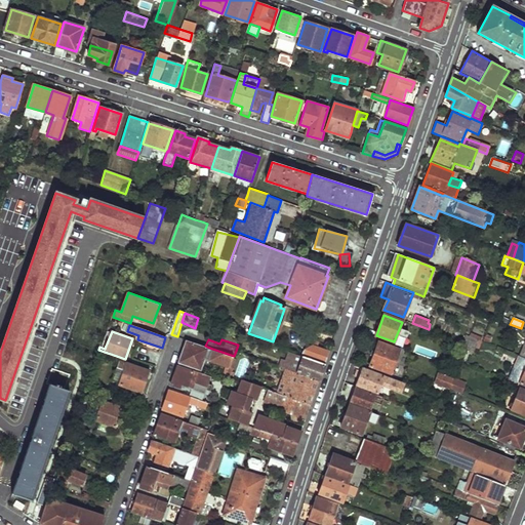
[(306,350),(304,356),(325,364),(327,356),(329,351),(318,347),(320,341),(314,339),(312,345),(311,347),(306,350)]
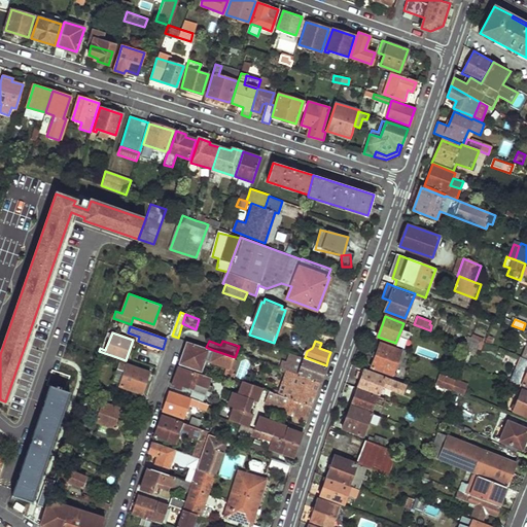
[(186,342),(179,363),(201,371),(204,359),(208,349),(186,342)]
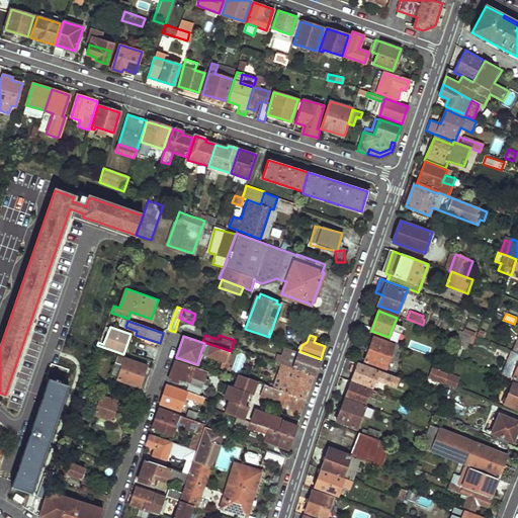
[(374,338),(365,361),(385,369),(394,345),(374,338)]
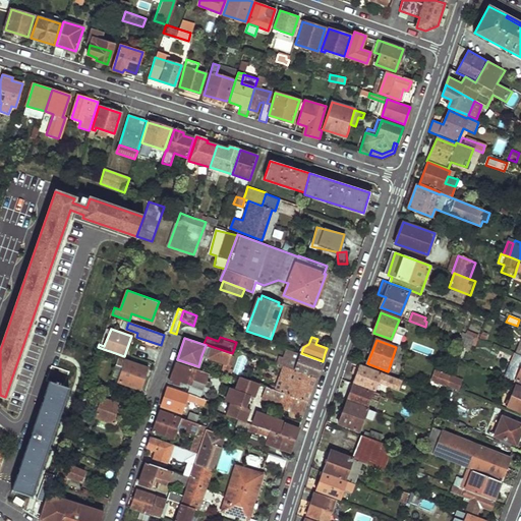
[(206,345),(201,355),(207,357),(211,346),(206,344),(206,345)]
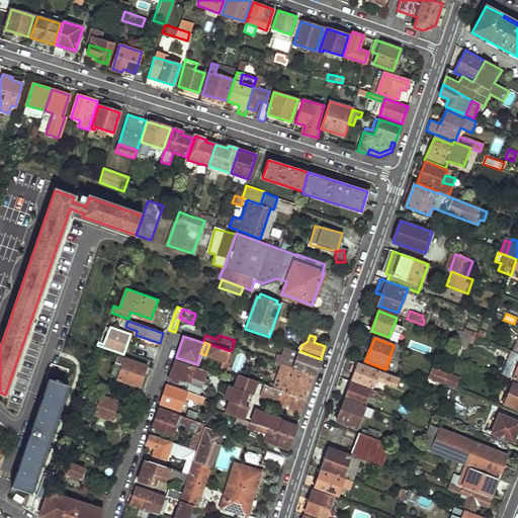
[(209,344),(205,355),(224,361),(224,362),(227,363),(228,363),(232,351),(231,351),(209,344)]
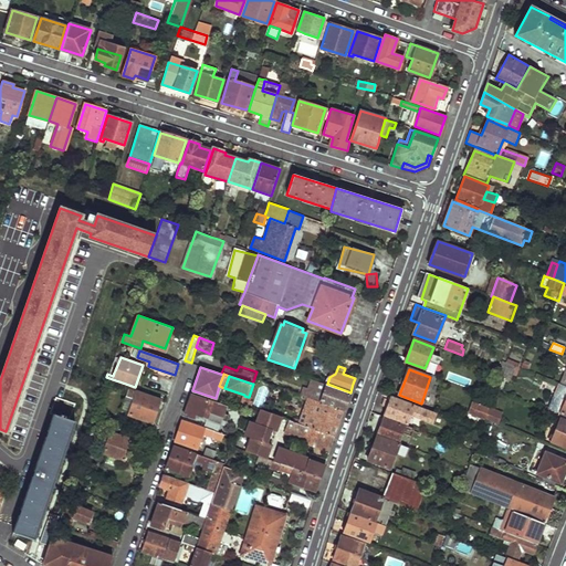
[(249,397),(262,402),(269,384),(254,378),(252,384),(253,384),(249,397)]
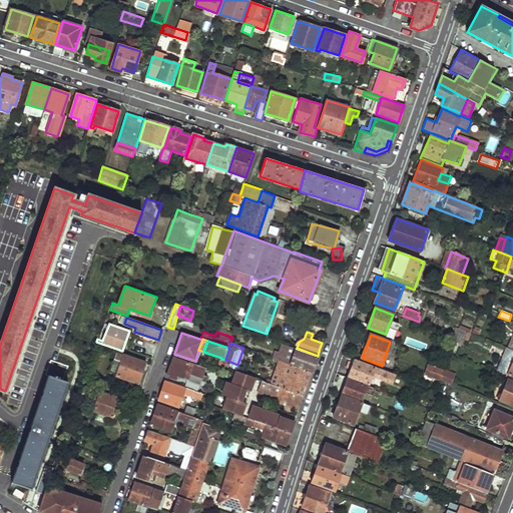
[(280,361),(312,372),(315,364),(318,356),(297,348),(282,343),(279,351),(275,350),(273,358),(280,361)]
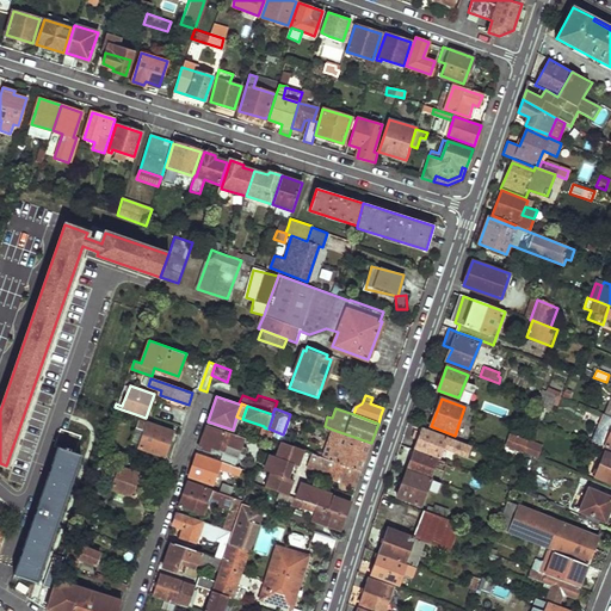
[(610,418),(604,415),(593,440),(610,446),(610,418)]
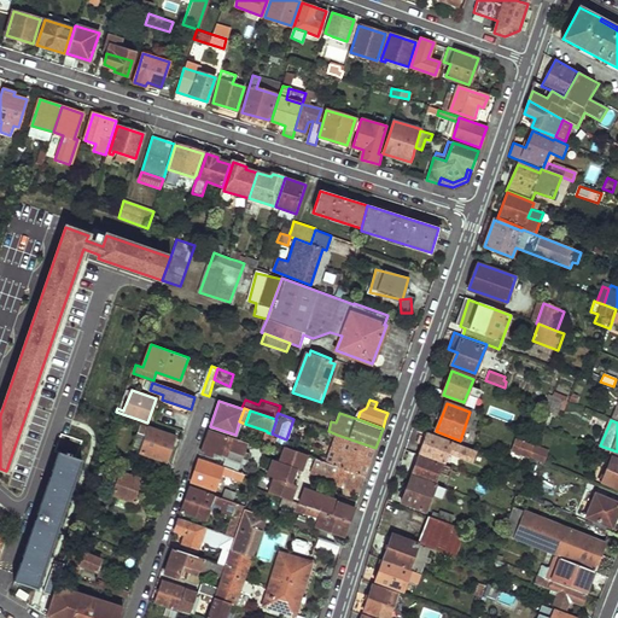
[(141,452),(167,460),(175,436),(141,424),(138,432),(147,435),(141,450),(141,452)]
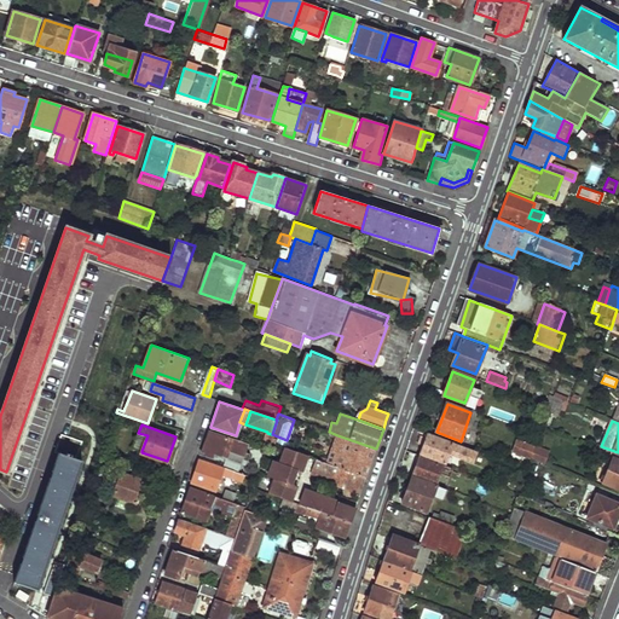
[(210,427),(209,429),(232,438),(235,438),(236,435),(210,427)]
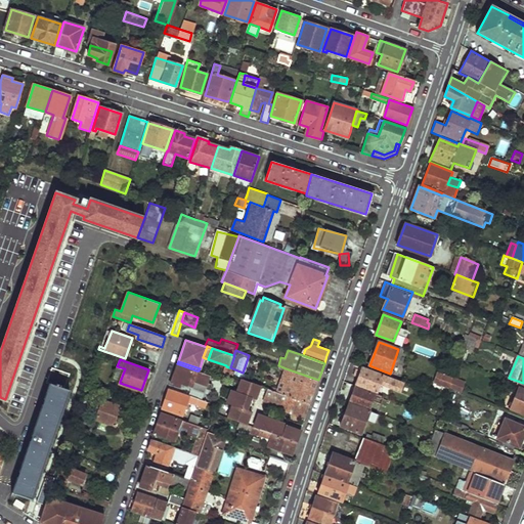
[(177,364),(171,384),(182,388),(183,386),(185,379),(192,382),(195,376),(202,378),(204,373),(197,370),(197,372),(177,364)]
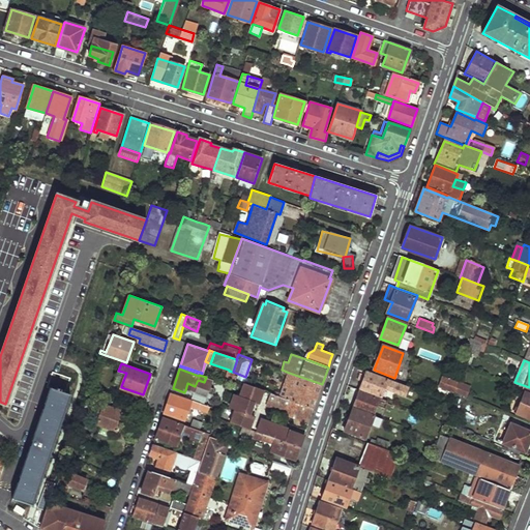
[(118,371),(113,383),(121,386),(126,373),(118,371)]
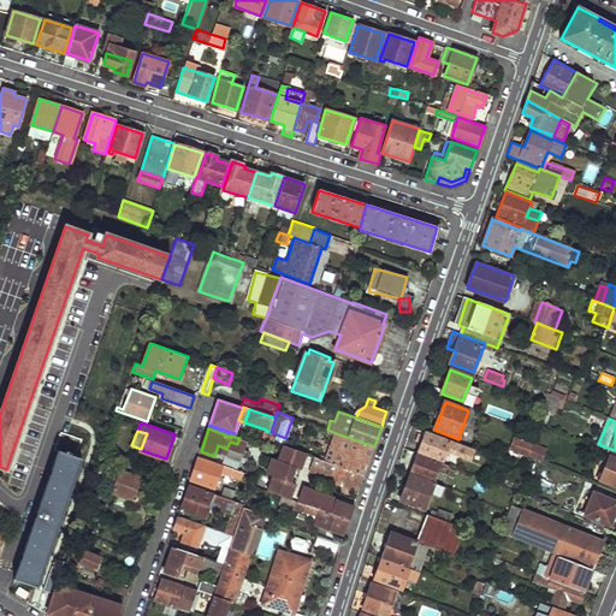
[(59,452),(15,580),(36,588),(82,460),(76,458),(82,439),(61,432),(54,450),(59,452)]
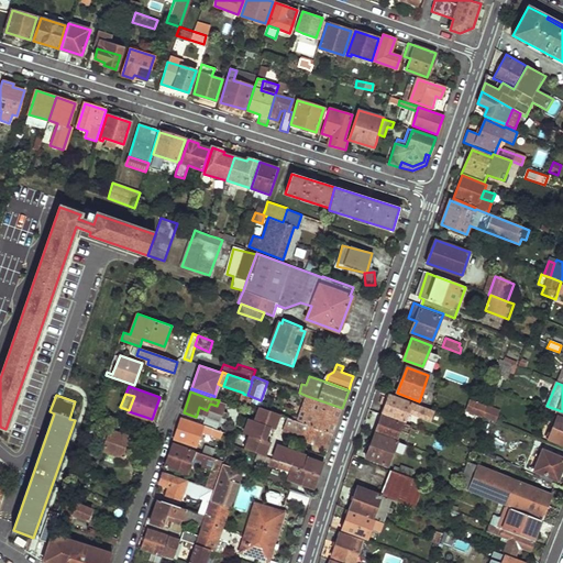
[(312,410),(307,424),(333,434),(338,422),(342,408),(307,396),(304,407),(312,410)]
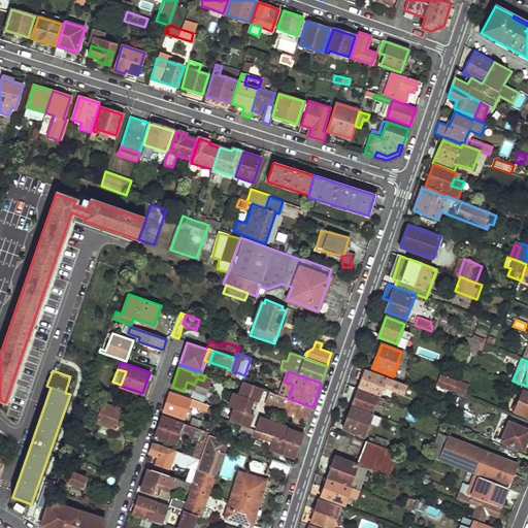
[(365,371),(359,388),(377,395),(381,388),(403,396),(406,386),(365,371)]
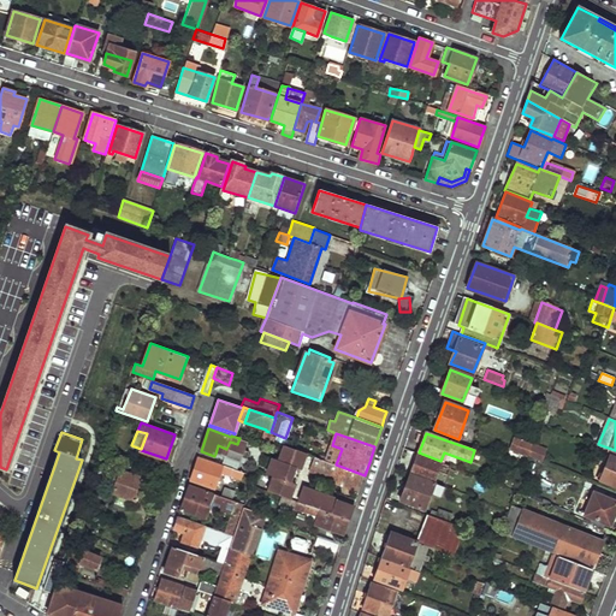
[(218,445),(215,454),(238,461),(246,440),(240,438),(237,444),(230,442),(226,449),(218,445)]
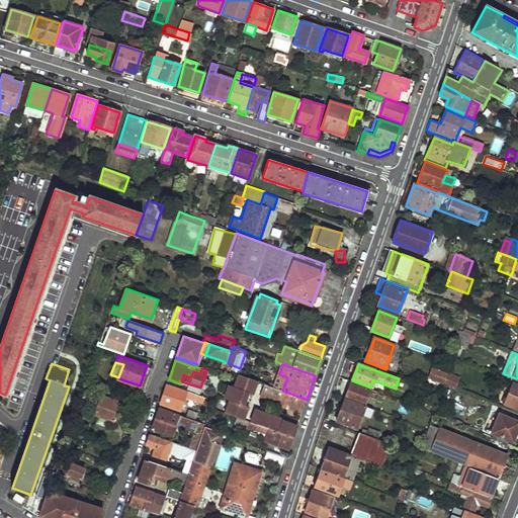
[(434,368),(431,377),(445,383),(448,374),(434,368)]
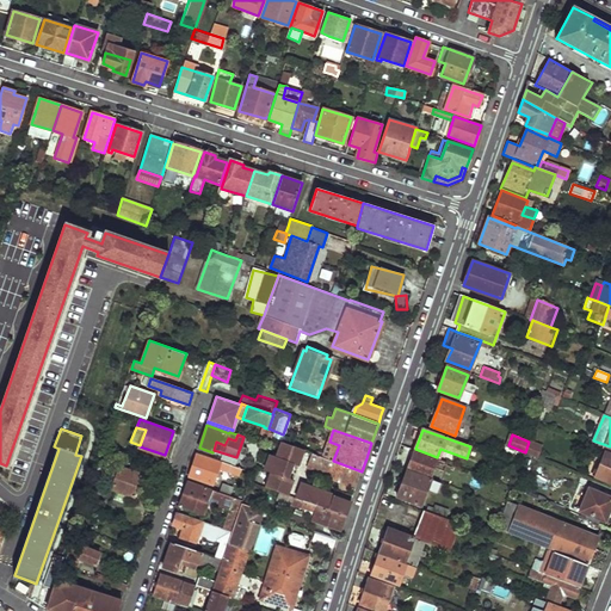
[(329,442),(323,457),(333,461),(339,445),(329,442)]
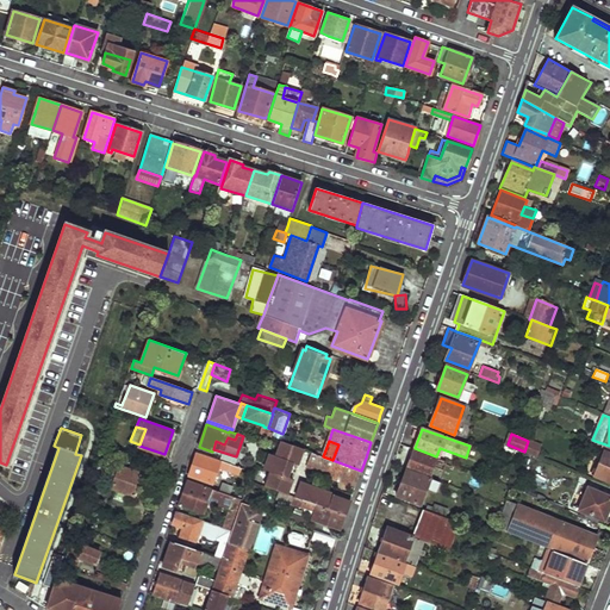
[(271,471),(266,486),(287,495),(293,479),(287,477),(292,464),(298,465),(303,449),(280,442),(275,455),(271,454),(266,468),(271,471)]
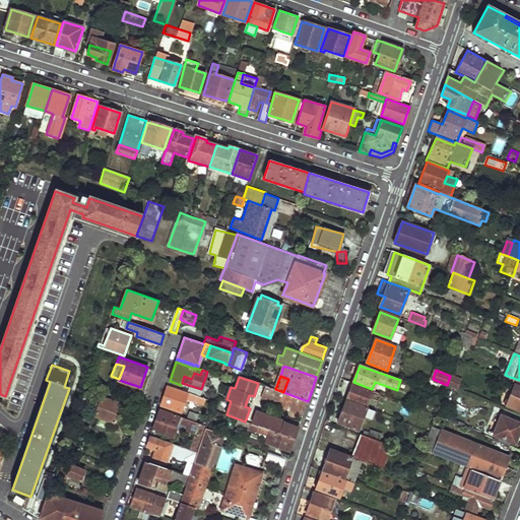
[(352,385),(346,401),(365,408),(369,397),(377,401),(380,394),(371,390),(371,392),(352,385)]
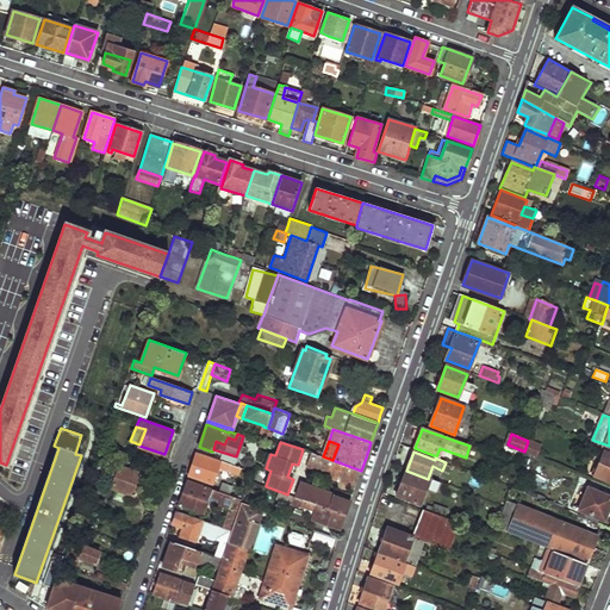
[(609,453),(604,452),(593,478),(609,484),(609,453)]
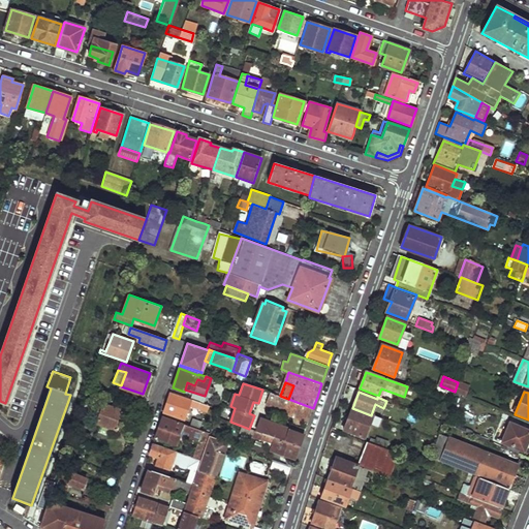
[(170,393),(164,412),(184,419),(189,404),(208,410),(210,405),(190,399),(189,400),(170,393)]
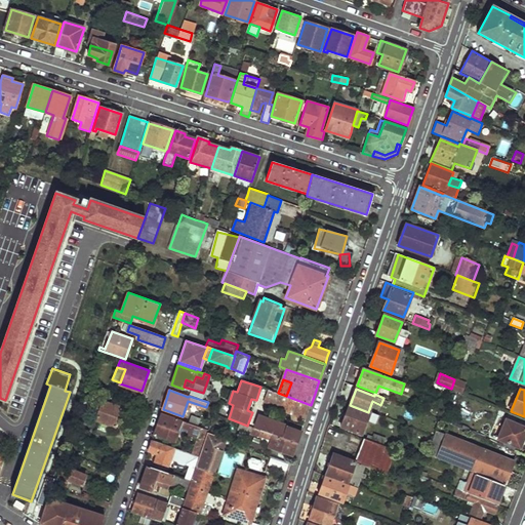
[(268,390),(264,400),(276,405),(307,416),(311,405),(286,396),(278,393),(268,390)]
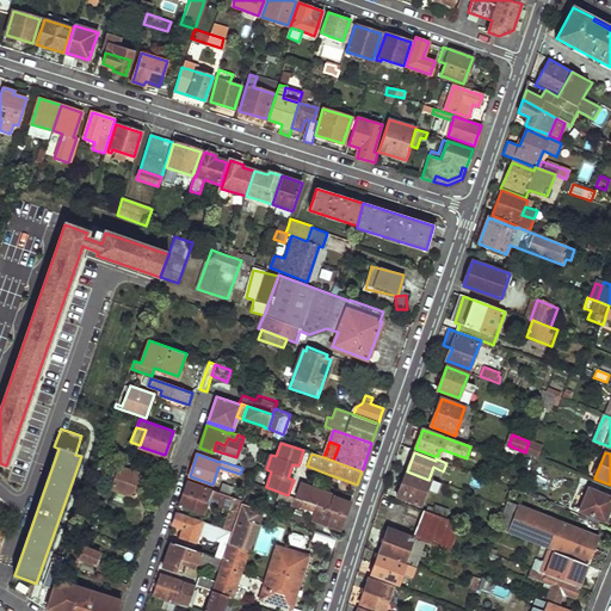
[(118,475),(113,489),(135,497),(143,475),(116,466),(113,473),(118,475)]
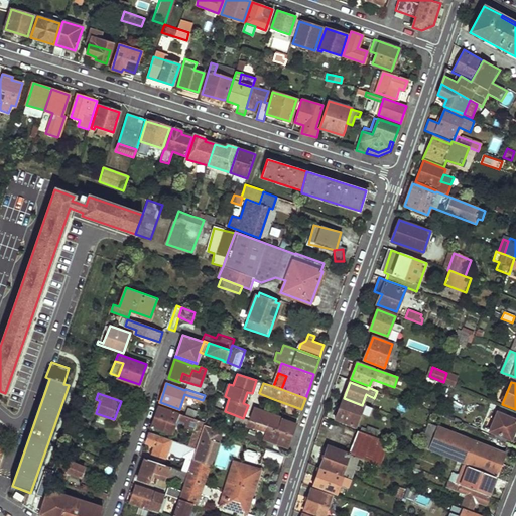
[(271,398),(270,401),(300,412),(301,409),(271,398)]
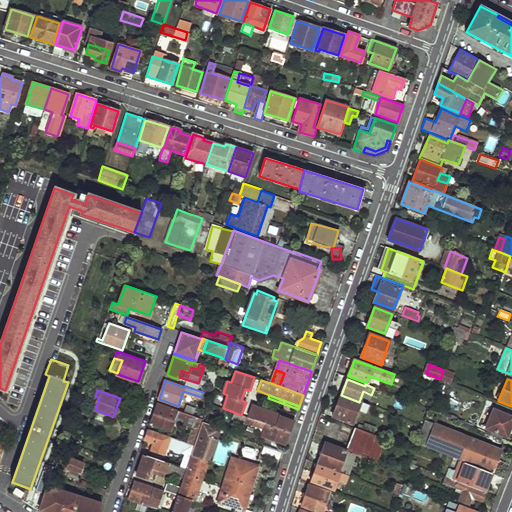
[(341,395),(333,416),(353,424),(361,402),(359,402),(341,395)]
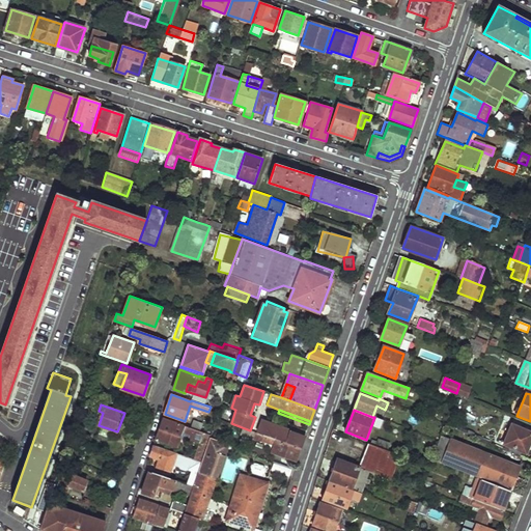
[(133,411),(129,424),(135,426),(139,413),(133,411)]
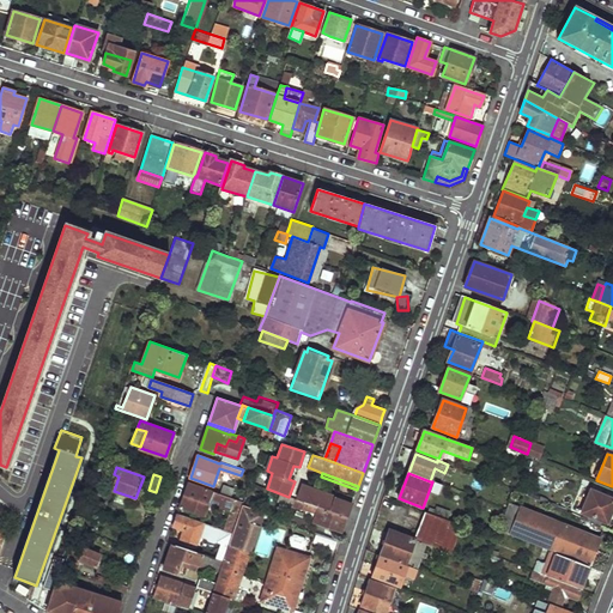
[(188,483),(180,508),(205,517),(208,507),(216,509),(217,505),(218,507),(212,525),(234,533),(243,504),(244,502),(231,497),(220,493),(188,483)]
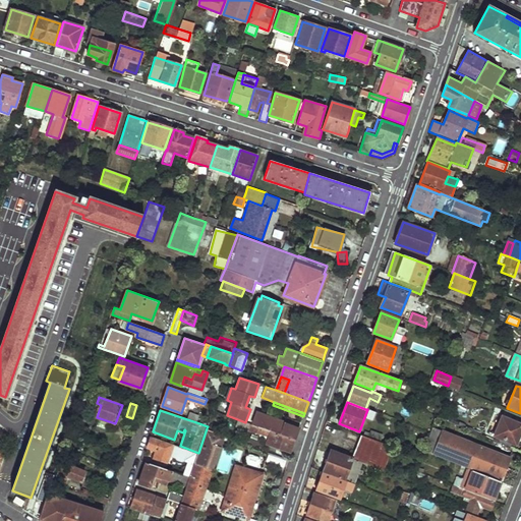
[(190,413),(187,419),(196,422),(198,415),(190,413)]
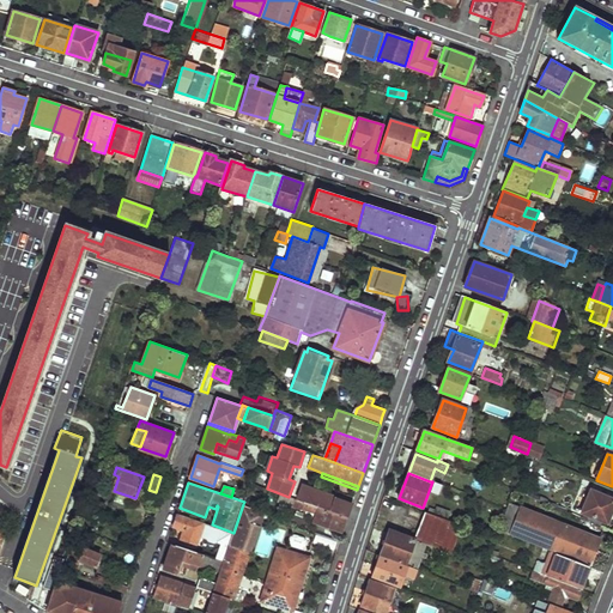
[(298,499),(349,517),(353,502),(303,486),(298,499)]
